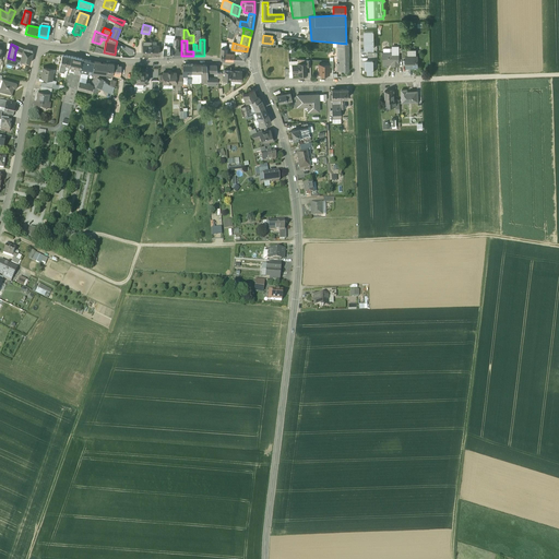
[(152,45),(143,45),(142,54),(147,54),(147,55),(151,56),(152,45)]
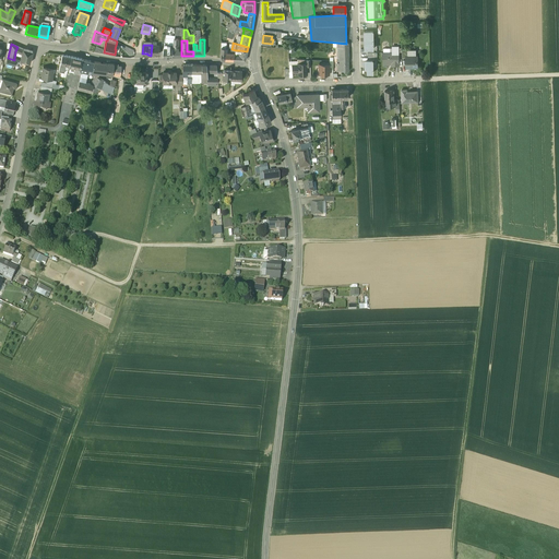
[(178,45),(173,45),(173,48),(173,57),(181,56),(181,50),(178,50),(178,48),(178,47),(178,45)]
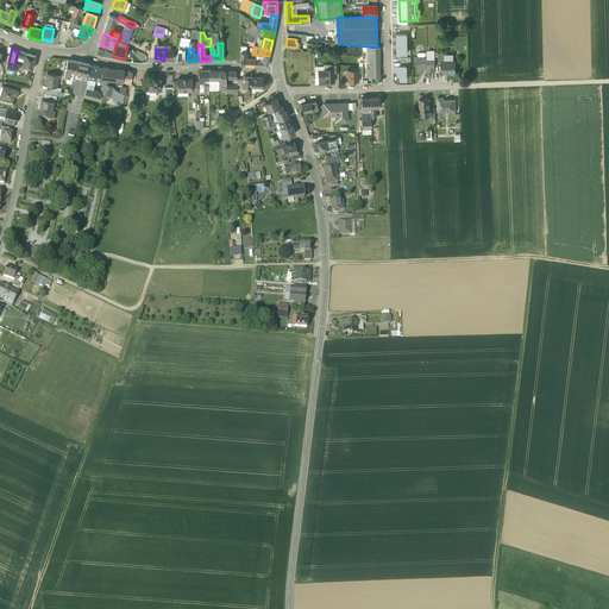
[(188,52),(177,51),(177,57),(177,63),(188,62),(188,52)]
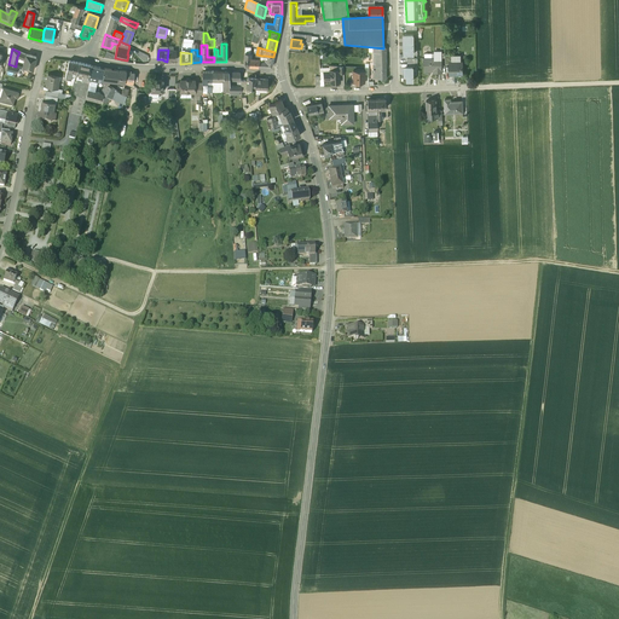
[(250,53),(244,52),(244,65),(253,67),(254,59),(253,59),(249,58),(250,53)]
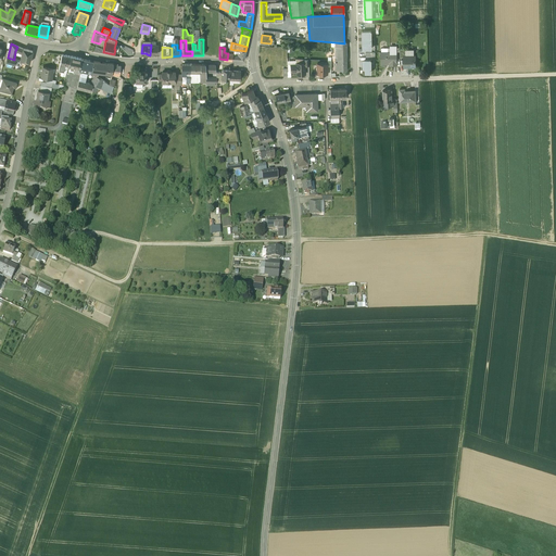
[(339,47),(336,48),(336,71),(346,71),(346,55),(345,55),(345,51),(346,51),(346,47),(339,47)]
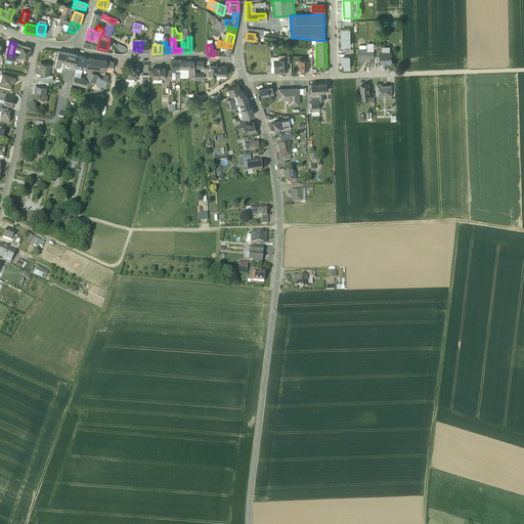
[(31,48),(22,46),(20,50),(18,57),(28,59),(31,48)]
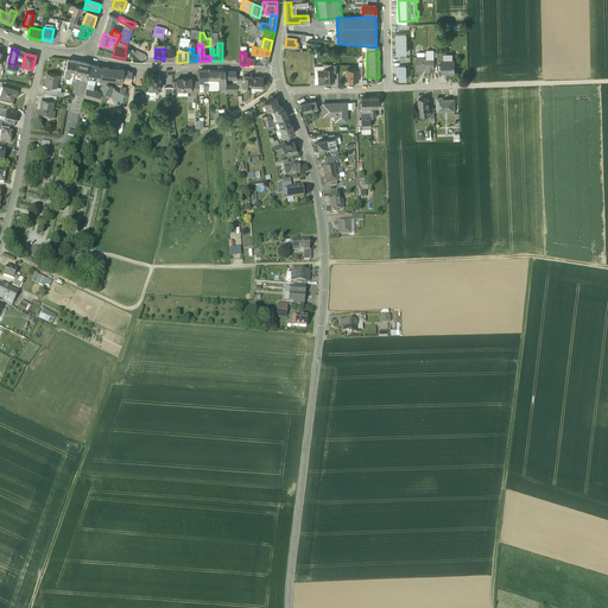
[(429,57),(416,57),(416,62),(418,62),(418,68),(426,68),(426,71),(434,71),(434,57),(429,57)]
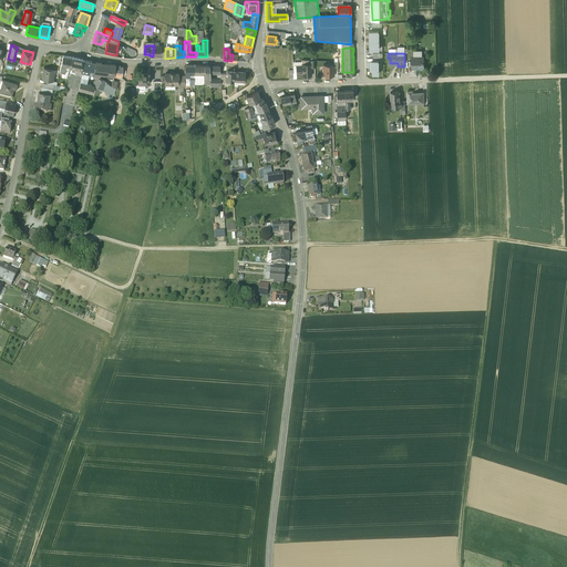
[(72,58),(63,55),(61,65),(69,68),(70,68),(72,58)]
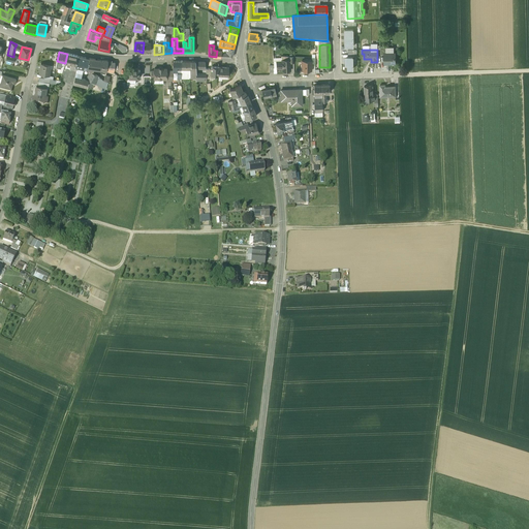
[(386,54),(384,54),(384,55),(384,64),(395,63),(395,53),(386,54)]
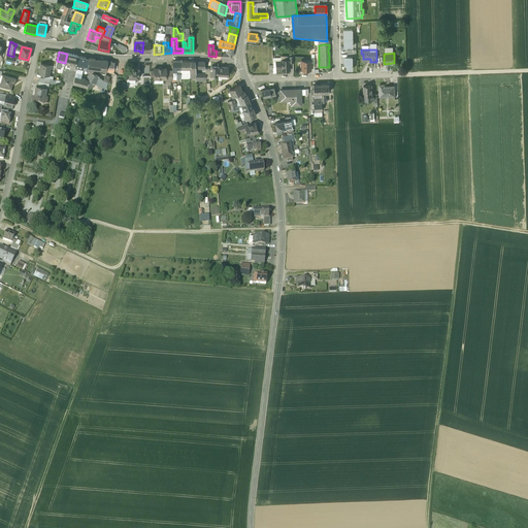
[(77,56),(67,54),(65,63),(68,63),(75,65),(77,56)]
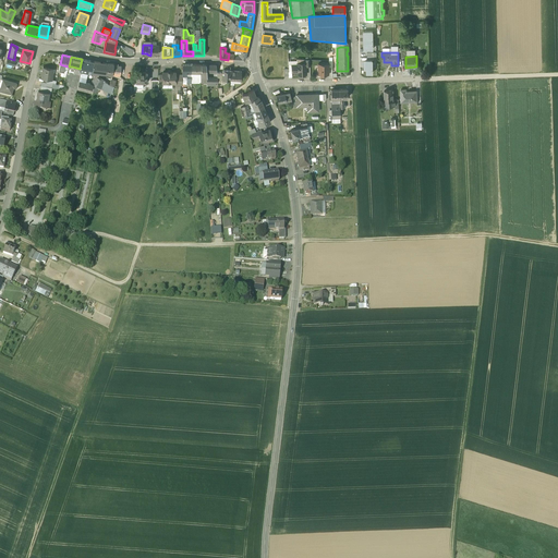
[(94,62),(82,59),(80,69),(80,70),(82,70),(82,71),(87,73),(92,73),(94,62)]
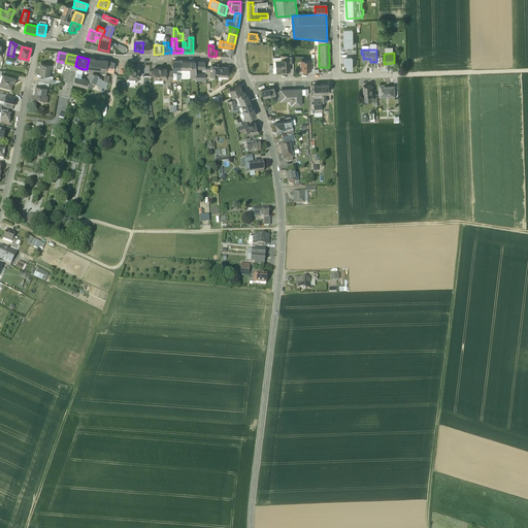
[(95,60),(89,59),(87,69),(91,71),(93,72),(94,68),(98,69),(106,70),(113,71),(116,62),(107,61),(100,60),(95,60)]
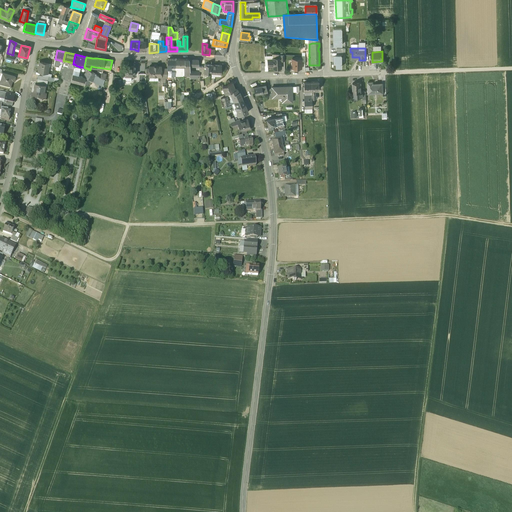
[(280,58),(273,58),(273,60),(268,60),(268,67),(273,66),(273,69),(281,69),(281,61),(280,58)]
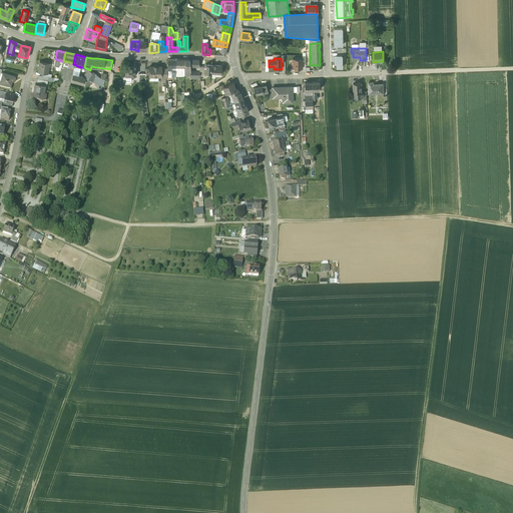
[(303,59),(293,59),(293,69),(303,69),(303,62),(303,59)]
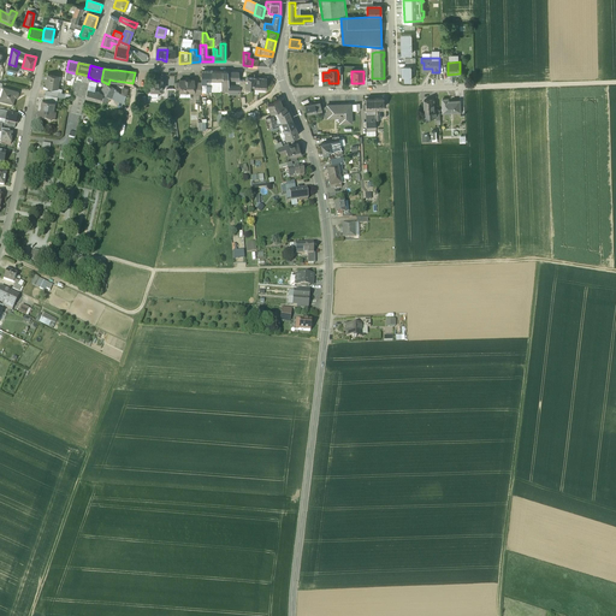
[(88,76),(80,73),(73,94),(75,94),(86,96),(90,78),(90,77),(88,77),(88,76)]
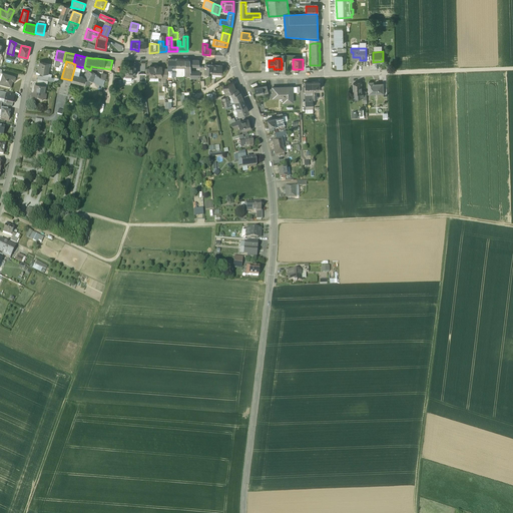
[(49,63),(39,62),(38,72),(43,73),(48,73),(49,63)]
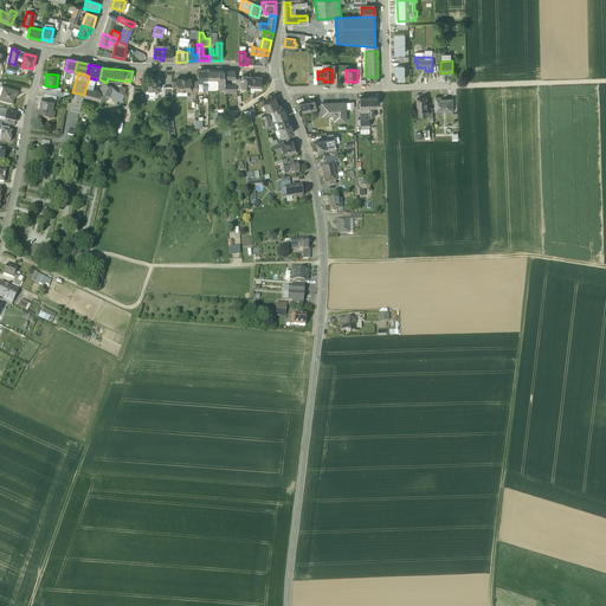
[(95,79),(89,77),(84,95),(100,100),(101,92),(102,91),(100,91),(92,89),(95,79)]
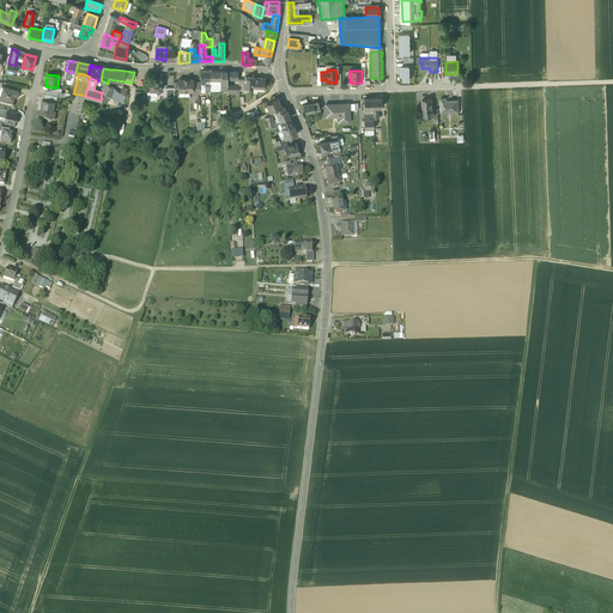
[(254,78),(244,78),(244,80),(244,87),(248,87),(254,89),(254,78)]
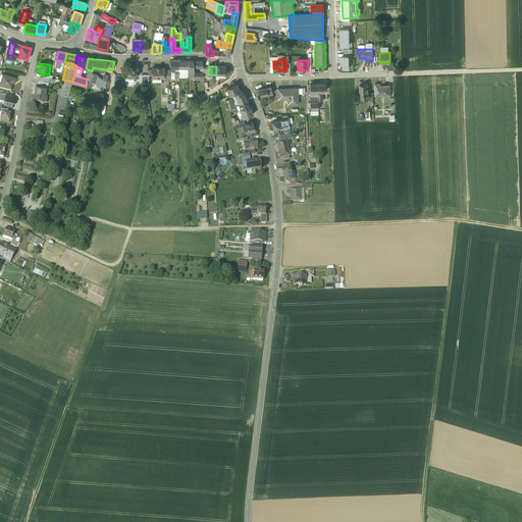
[(225,67),(216,66),(216,75),(225,75),(225,67)]
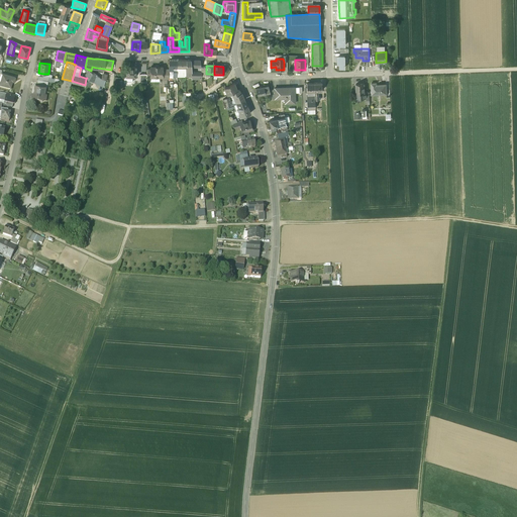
[(135,67),(126,67),(126,75),(126,76),(132,76),(135,76),(135,67)]
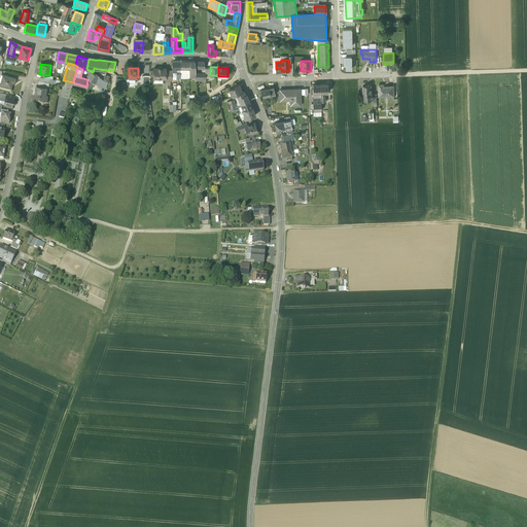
[(166,69),(153,68),(153,71),(153,77),(153,78),(165,78),(166,78),(166,71),(166,69)]
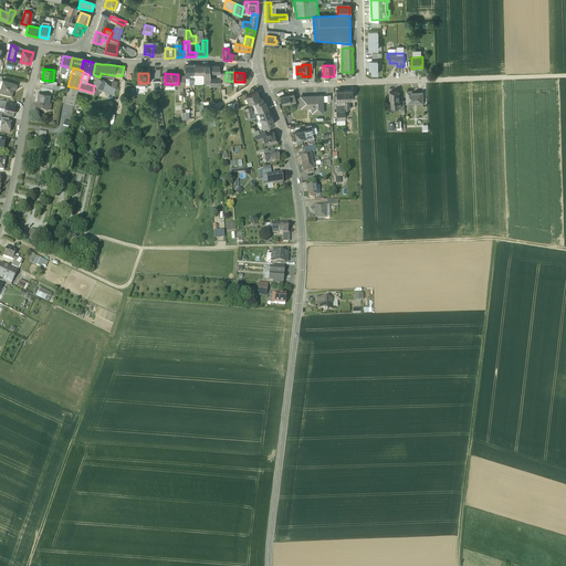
[(104,82),(100,77),(97,76),(93,85),(95,85),(94,86),(96,86),(98,87),(103,90),(106,83),(104,82)]
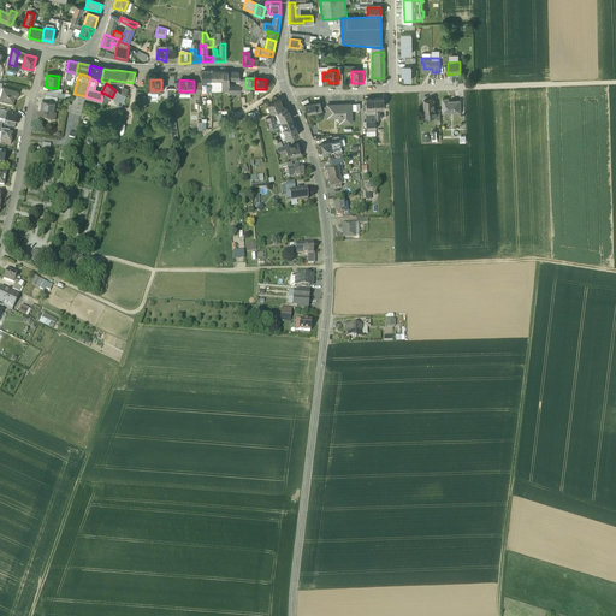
[(18,92),(3,88),(0,98),(0,102),(12,107),(15,96),(16,98),(18,92)]
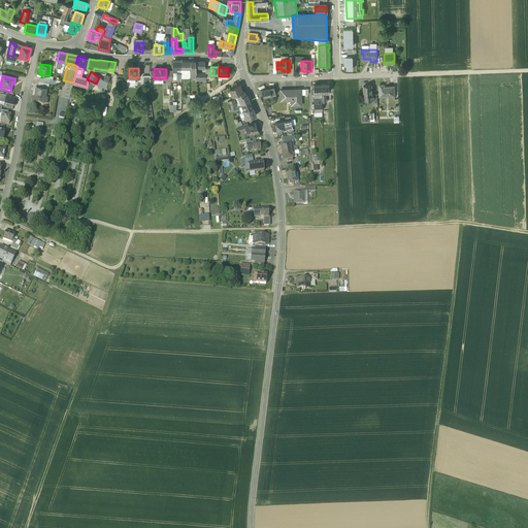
[(73,83),(64,80),(62,89),(61,96),(69,97),(70,92),(73,83)]
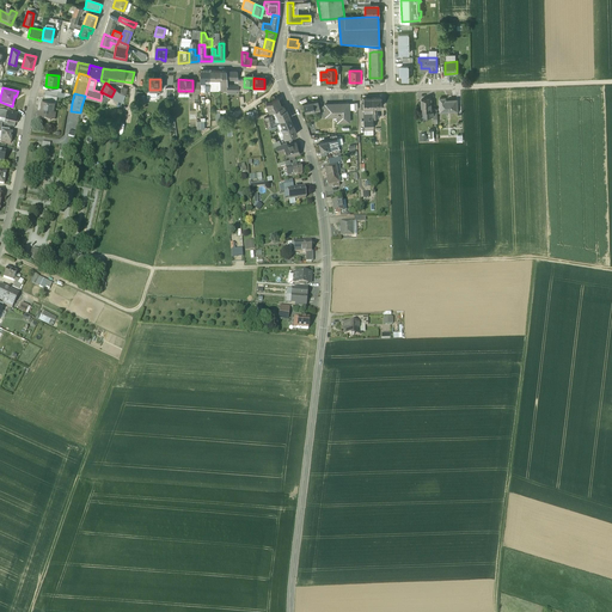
[(277,98),(271,101),(271,102),(265,104),(269,112),(270,112),(275,110),(281,108),(277,98)]
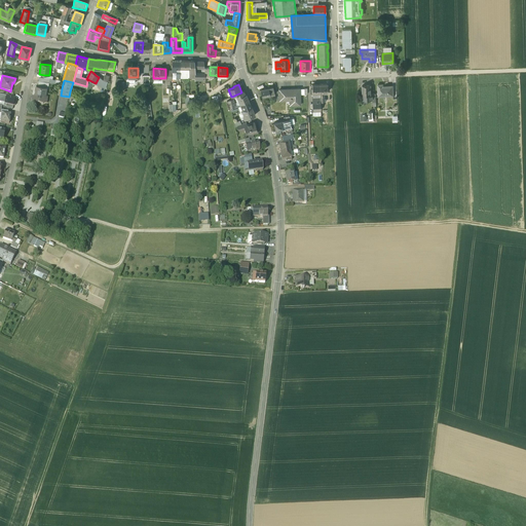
[(382,84),(378,84),(378,97),(393,96),(392,85),(387,86),(383,86),(382,84)]
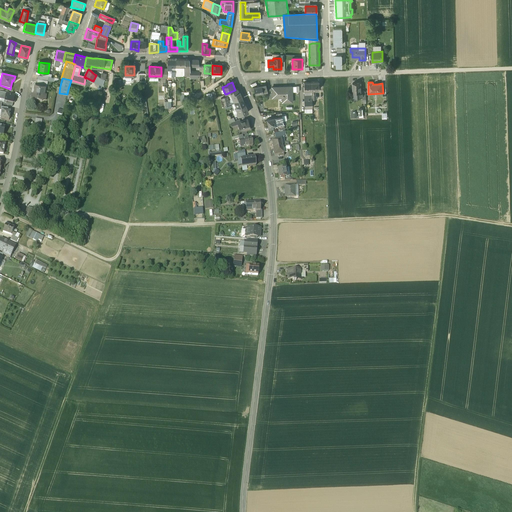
[(360,83),(352,83),(353,97),(363,97),(362,91),(361,91),(360,83)]
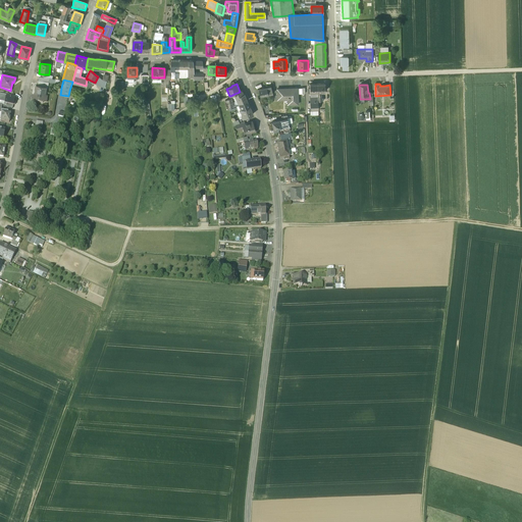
[(37,86),(36,86),(34,95),(33,99),(34,99),(33,102),(43,103),(44,97),(45,97),(45,96),(46,88),(46,87),(37,86)]
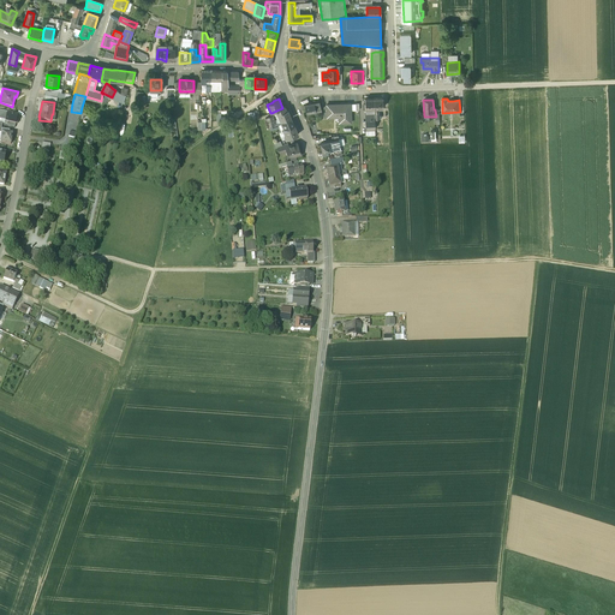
[(320,102),(304,106),(305,111),(306,111),(306,114),(321,111),(321,108),(321,107),(320,102)]
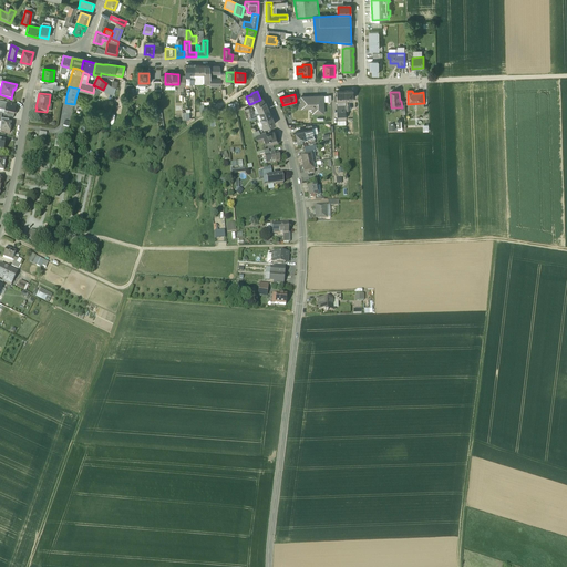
[(318,96),(306,96),(306,107),(313,106),(315,114),(325,113),(323,95),(318,95),(318,96)]
